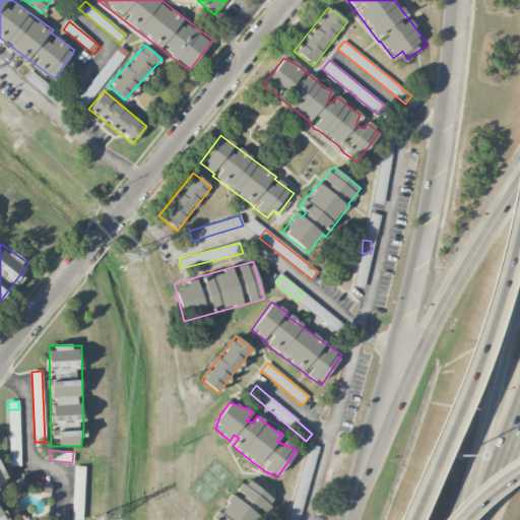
[(0,490),(10,485),(0,462),(0,490)]
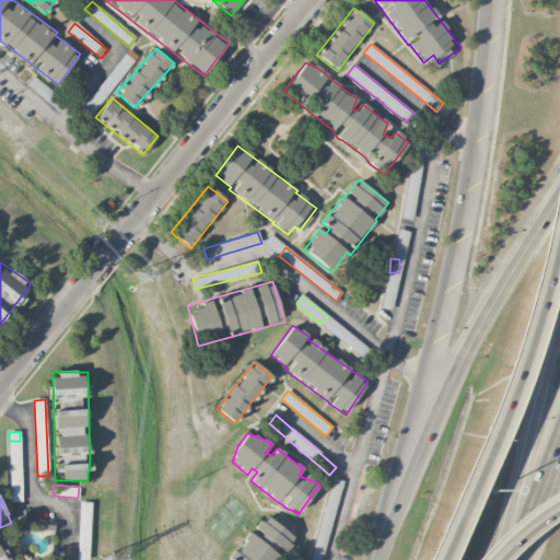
[(292,535),(289,534),(266,515),(255,528),(261,534),(257,539),(247,531),(243,543),(229,559),(230,559),(280,559),(284,556),(292,535)]
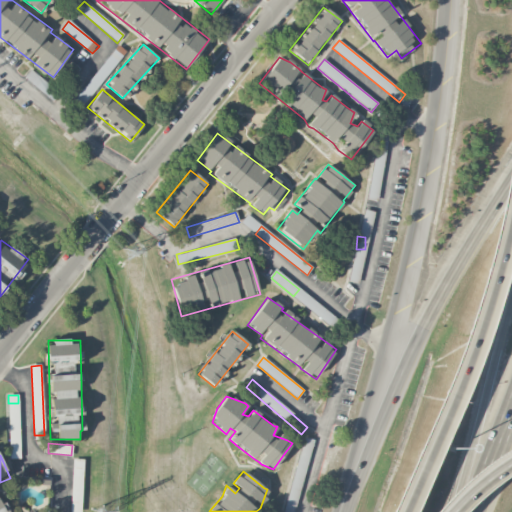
[(293,473),(282,511),(293,511),(303,476),(293,473)]
